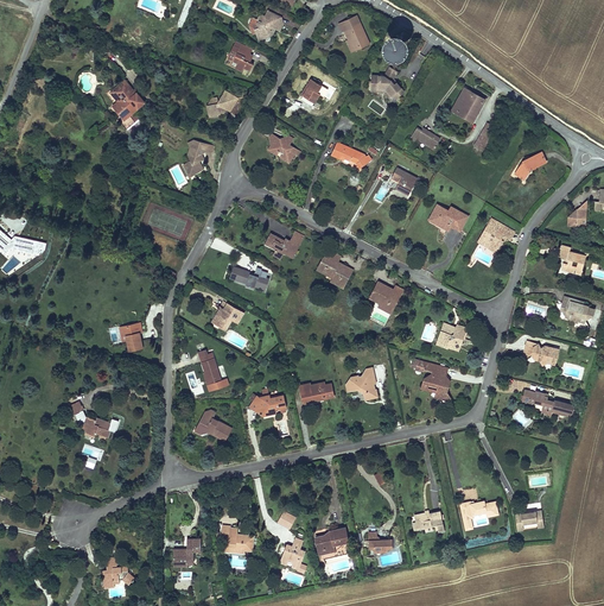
[(273,27),(278,17),(271,13),(268,18),(264,16),(258,13),(255,19),(256,19),(255,23),(256,25),(253,27),(255,35),(260,32),(262,37),(269,35),(273,27)]
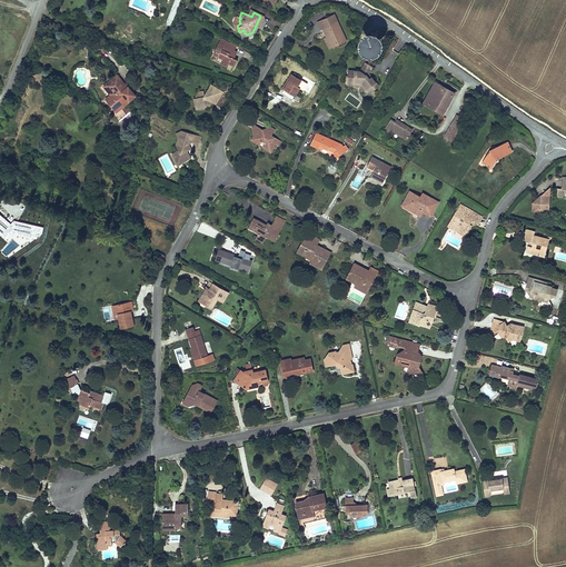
[(319,28),(321,27),(336,20),(333,15),(316,21),(319,28)]
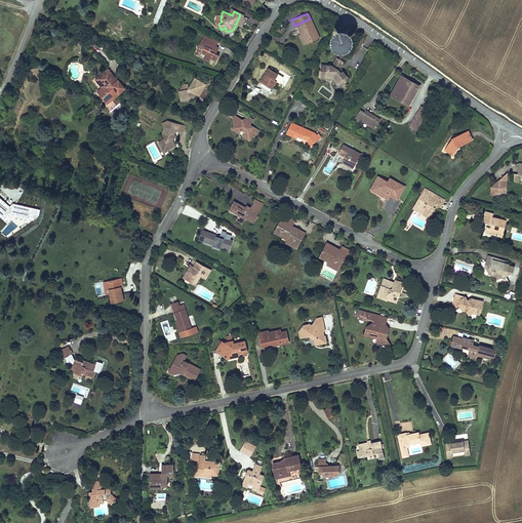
[(318,38),(310,18),(296,25),(299,33),(304,41),(309,38),(310,41),(318,38)]
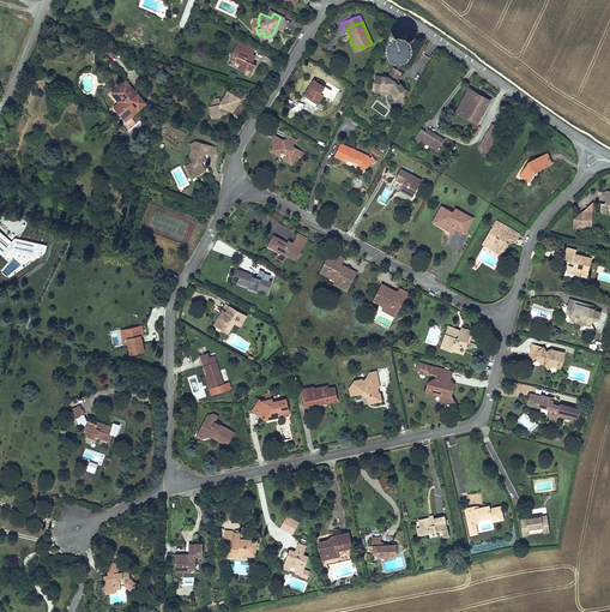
[(354,52),(362,48),(361,45),(355,48),(350,39),(348,40),(354,52)]
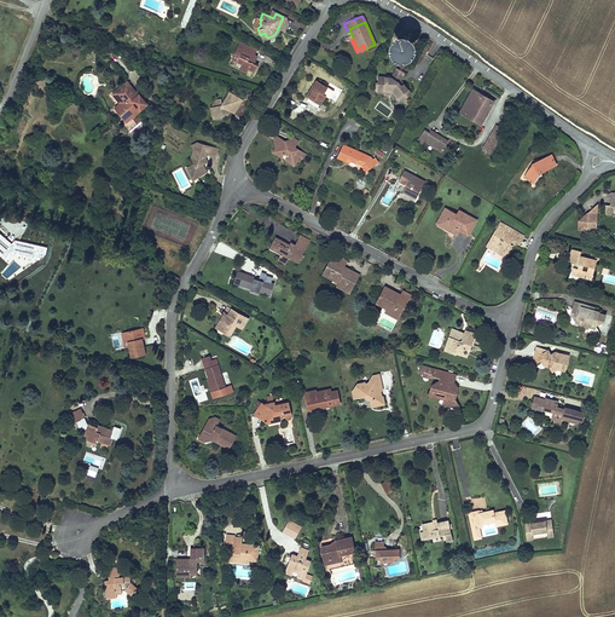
[(405,41),(404,41),(401,41),(400,41),(399,42),(398,42),(396,44),(395,45),(395,47),(395,48),(396,50),(396,51),(398,52),(399,53),(400,53),(402,55),(404,53),(405,53),(406,52),(407,51),(408,50),(408,48),(408,46),(407,45),(407,44),(406,42),(405,41)]
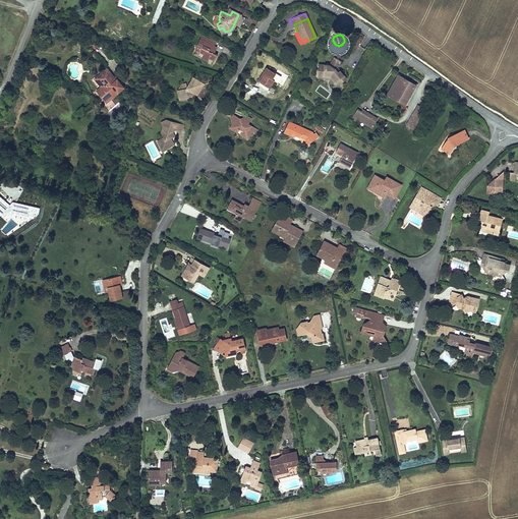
[(198,51),(203,53),(199,58),(205,60),(207,57),(213,60),(216,54),(213,53),(208,50),(210,45),(213,46),(215,42),(205,38),(203,41),(198,39),(193,49),(198,51)]
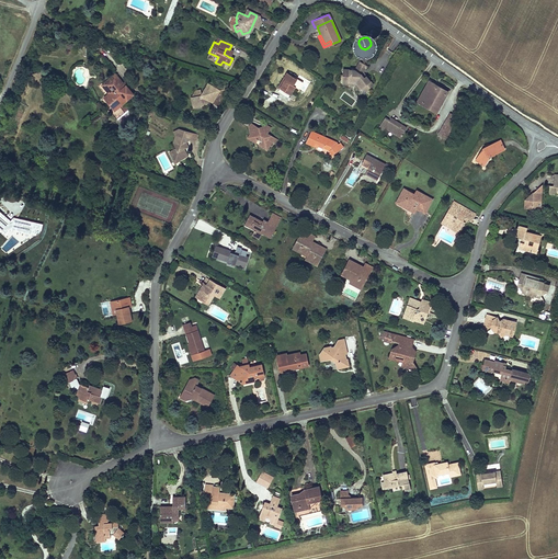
[(344,69),(344,79),(357,79),(364,87),(367,83),(369,87),(375,83),(367,73),(367,75),(364,71),(365,70),(368,64),(361,59),(356,68),(344,69)]
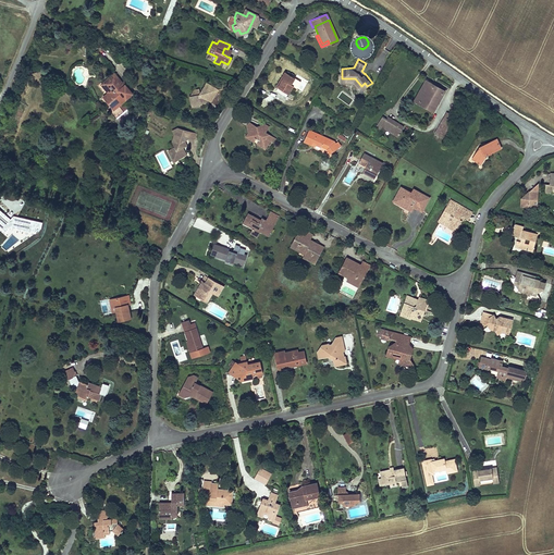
[(106,79),(112,87),(110,89),(102,96),(118,114),(125,108),(121,102),(135,90),(127,81),(126,83),(115,71),(106,79)]
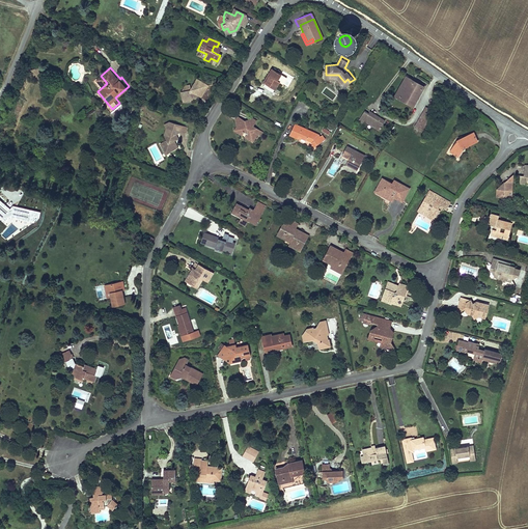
[(265,83),(275,89),(279,81),(277,79),(280,74),(272,68),(269,74),(270,74),(265,83)]
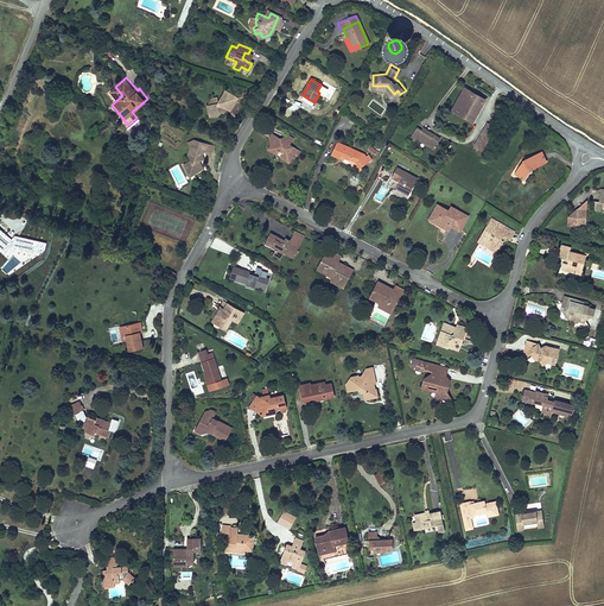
[(387,86),(373,86),(373,90),(386,89),(390,95),(394,94),(387,86)]
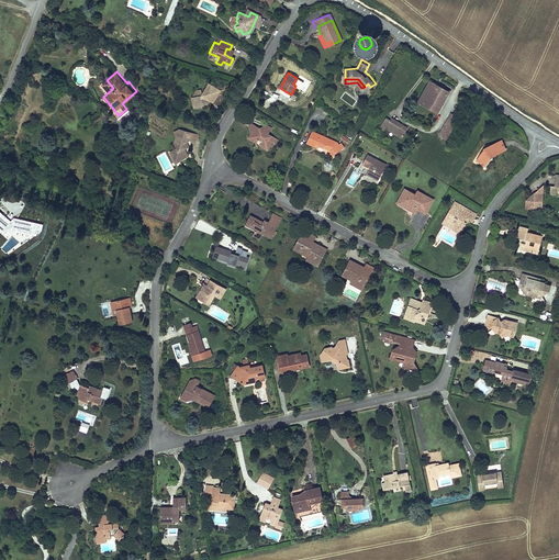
[(437,111),(448,90),(431,79),(418,100),(437,111)]
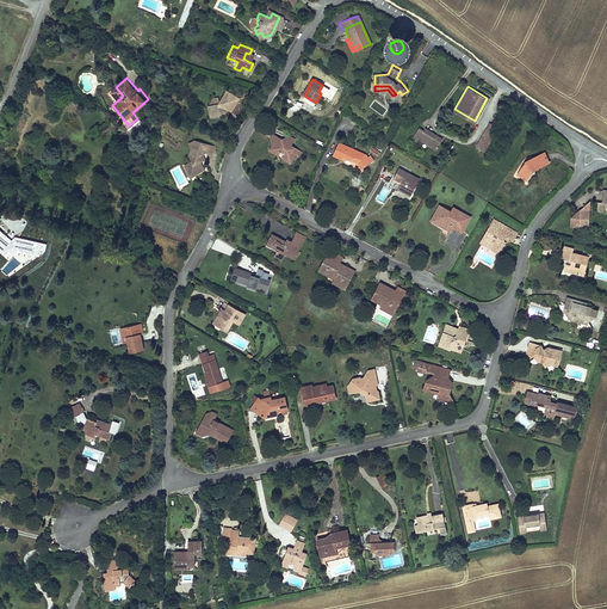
[(113,90),(121,98),(123,96),(116,87),(113,90)]
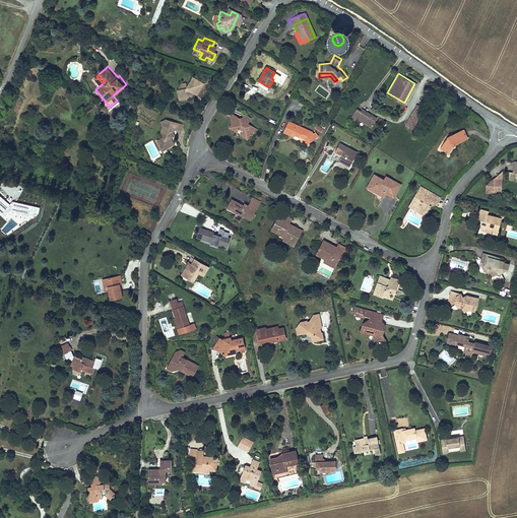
[(197,96),(203,85),(192,79),(189,85),(188,89),(185,89),(184,85),(181,85),(181,90),(178,91),(179,102),(191,99),(189,96),(191,93),(193,94),(197,96)]
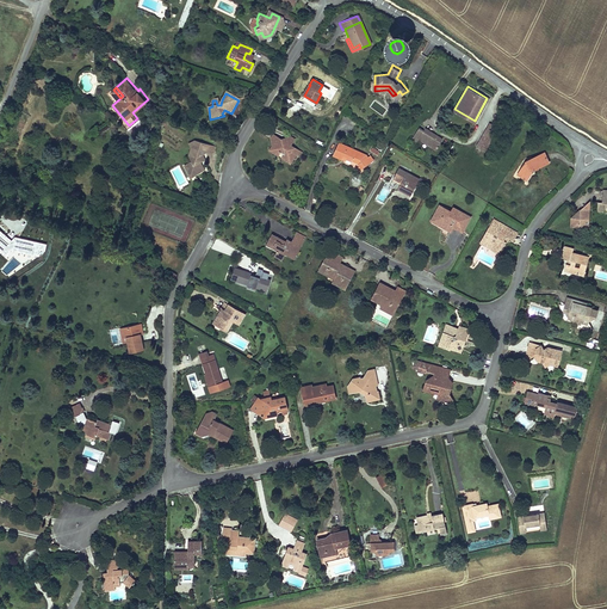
[(472,124),(475,121),(454,109),(452,112),(472,124)]
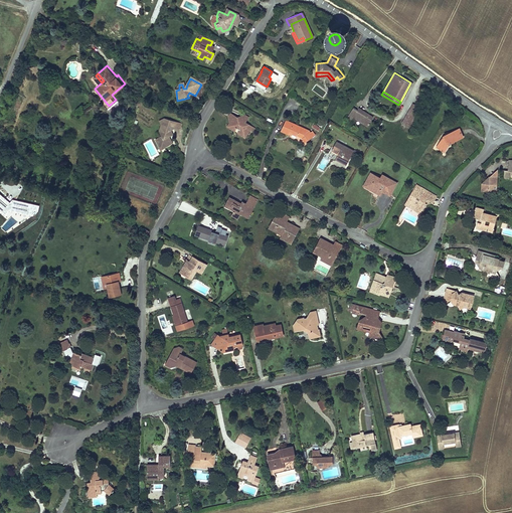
[(406,128),(415,112),(409,108),(399,124),(406,128)]
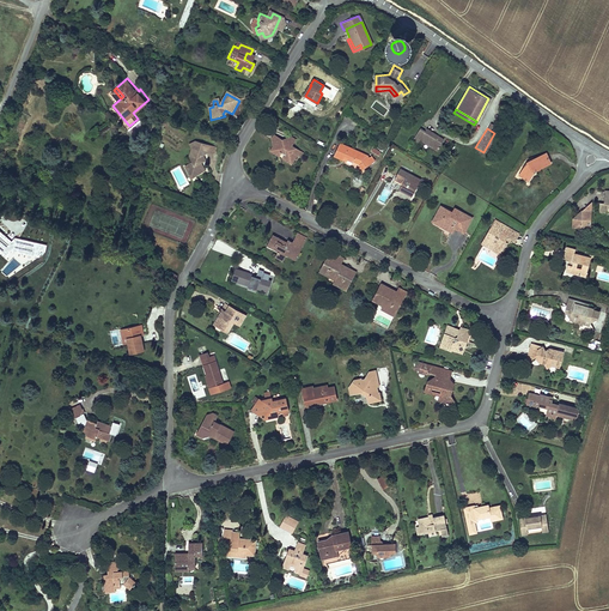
[(438,152),(444,140),(426,131),(424,133),(419,131),(413,143),(418,145),(420,143),(438,152)]
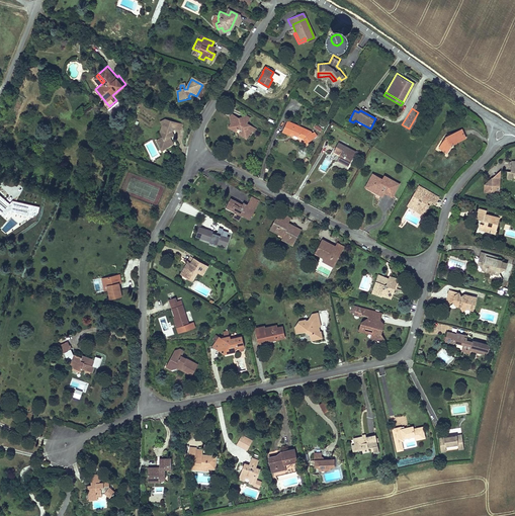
[(249,133),(256,130),(246,122),(247,120),(243,118),(241,122),(238,118),(231,113),(229,117),(233,119),(228,126),(231,129),(235,132),(237,127),(241,131),(240,132),(247,136),(249,133)]
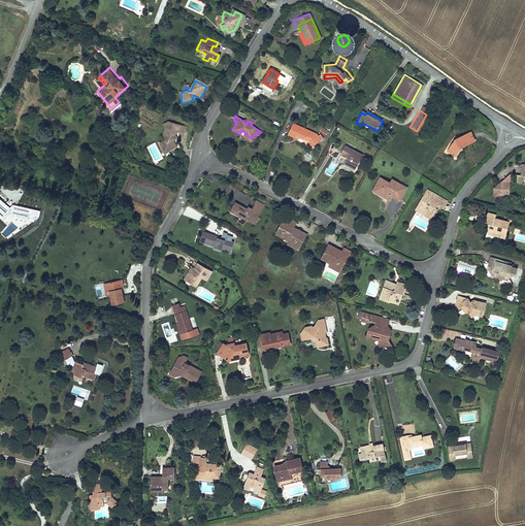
[(178,130),(174,123),(167,123),(163,126),(166,129),(164,135),(167,140),(161,144),(164,150),(166,148),(169,152),(177,146),(173,139),(177,136),(175,132),(178,130)]
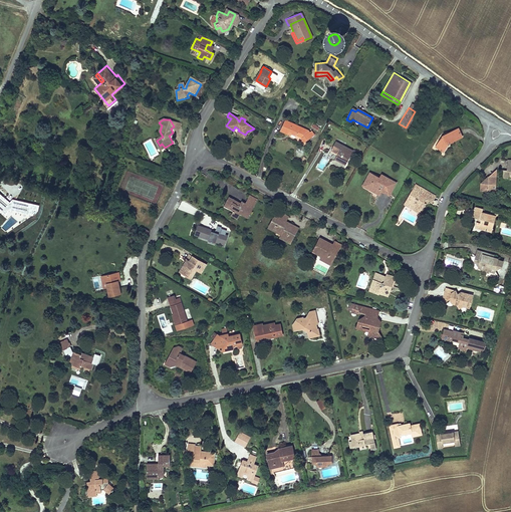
[(305,131),(284,120),(278,132),(286,136),(288,131),(291,132),(290,134),(294,136),(295,134),(296,134),(297,133),(301,134),(303,136),(299,139),(303,143),(313,135),(310,131),(307,133),(305,131)]
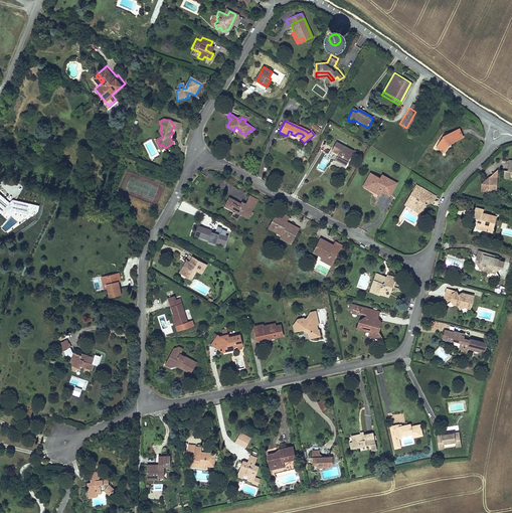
[(237,133),(238,131),(239,130),(235,127),(233,131),(229,128),(231,134),(235,136),(237,133)]
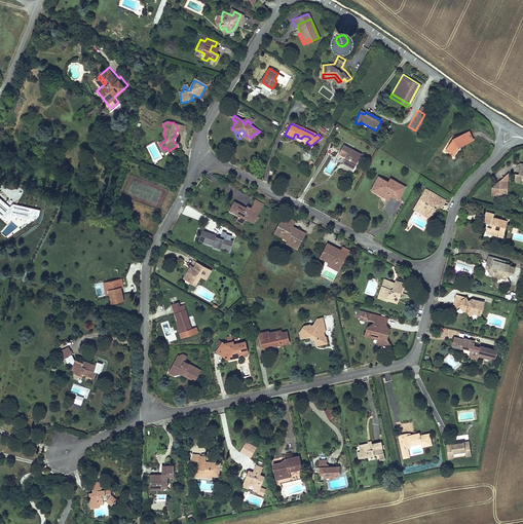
[(460,143),(472,139),(469,129),(453,136),(445,148),(453,153),(460,143)]
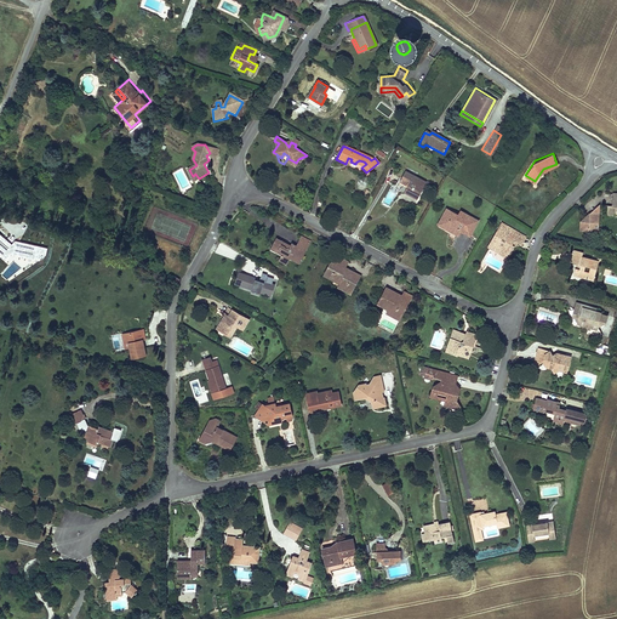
[(424,182),(405,171),(400,179),(407,183),(406,186),(399,182),(398,185),(405,188),(404,191),(417,198),(424,182)]
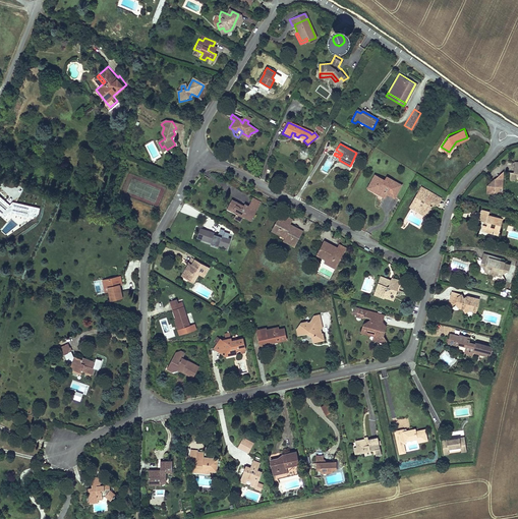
[(348,169),(350,166),(339,160),(338,159),(336,162),(348,169)]
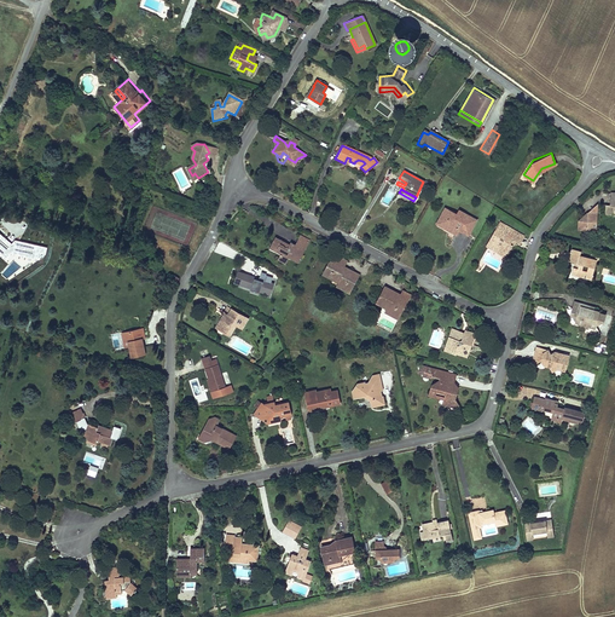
[(468,234),(475,218),(458,208),(457,213),(452,209),(450,213),(444,209),(436,223),(444,226),(446,221),(452,225),(450,230),(456,232),(458,229),(462,221),(464,223),(460,230),(468,234)]
